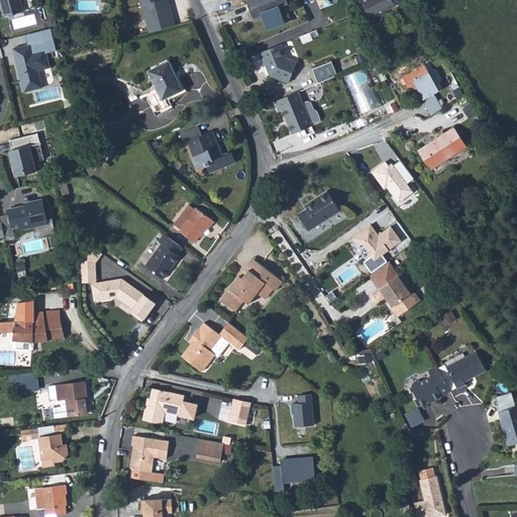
[(0,0),(0,2),(3,14),(6,16),(23,12),(20,0),(0,0)]
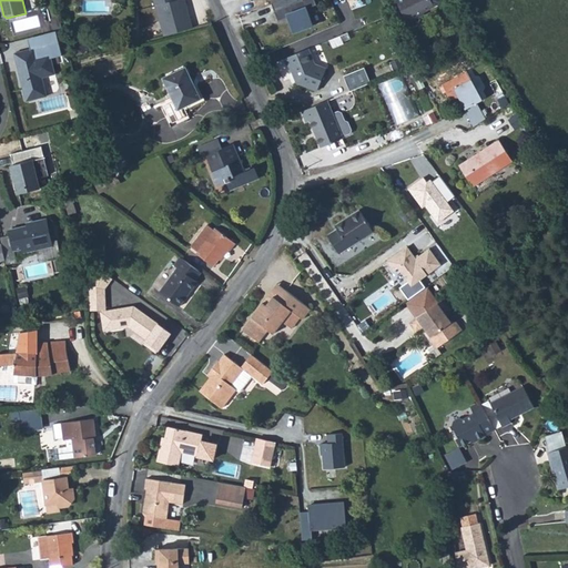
[(175,0),(156,6),(166,37),(193,29),(184,0),(175,0)]
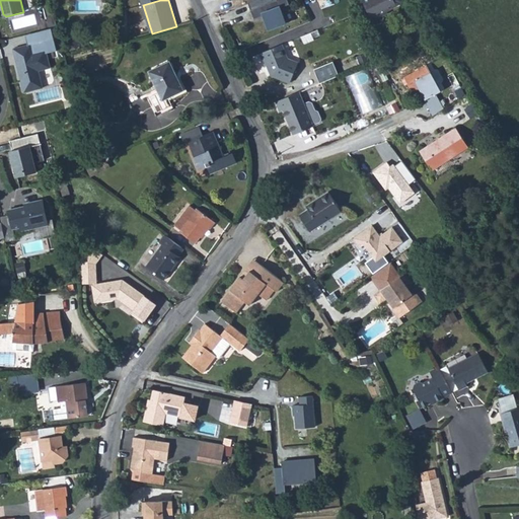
[(289,4),(287,0),(276,0),(250,10),(254,19),(264,15),(269,29),(286,23),(280,7),(289,4)]
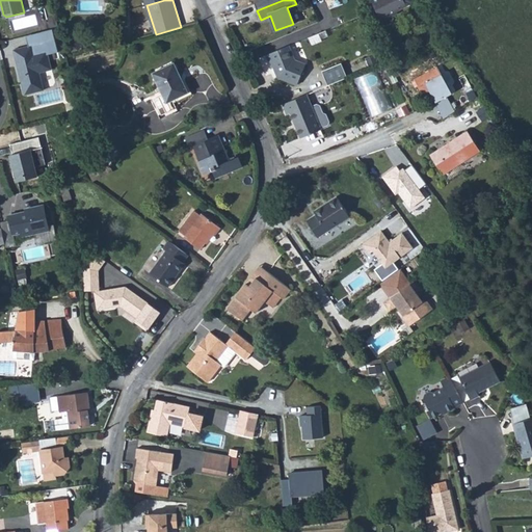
[(371,0),(381,21),(398,12),(397,10),(410,4),(413,0),(371,0)]
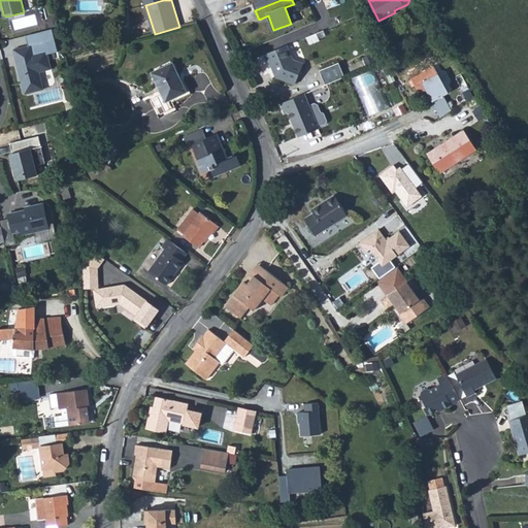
[(52,69),(47,54),(58,52),(52,28),(26,35),(29,45),(13,50),(25,94),(43,89),(39,72),(52,69)]
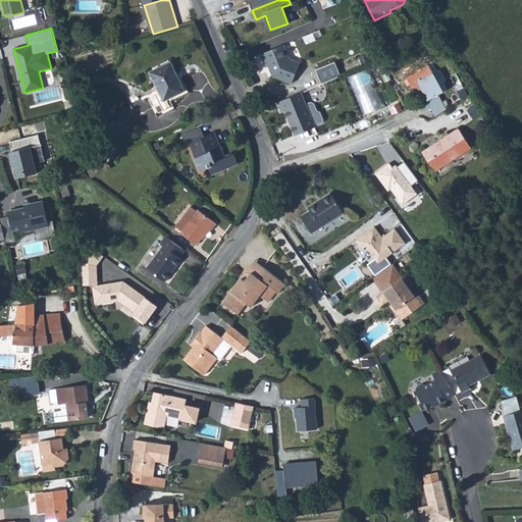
[(283,45),(262,54),(265,62),(267,61),(273,75),(292,84),(300,63),(290,59),(283,45)]
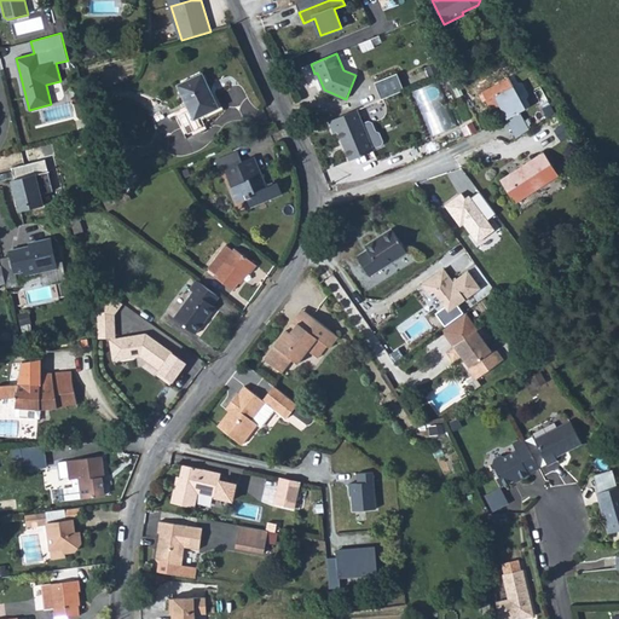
[(187,105),(190,110),(177,117),(186,138),(204,129),(200,119),(219,109),(202,74),(178,86),(187,105)]
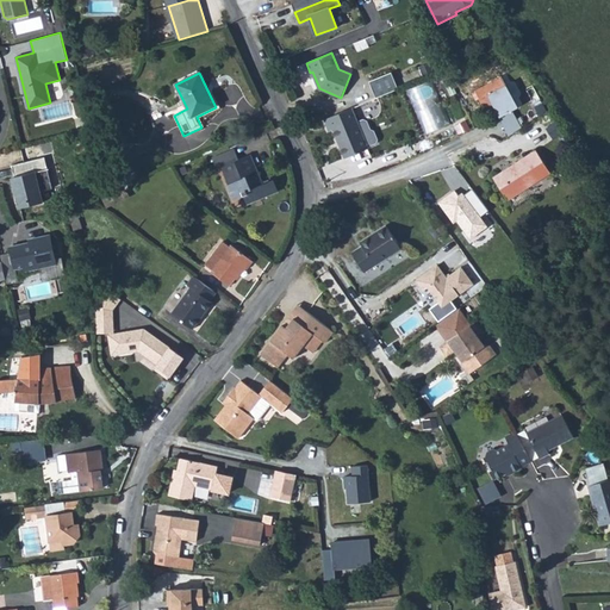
[(372,83),(378,98),(398,89),(392,75),(372,83)]
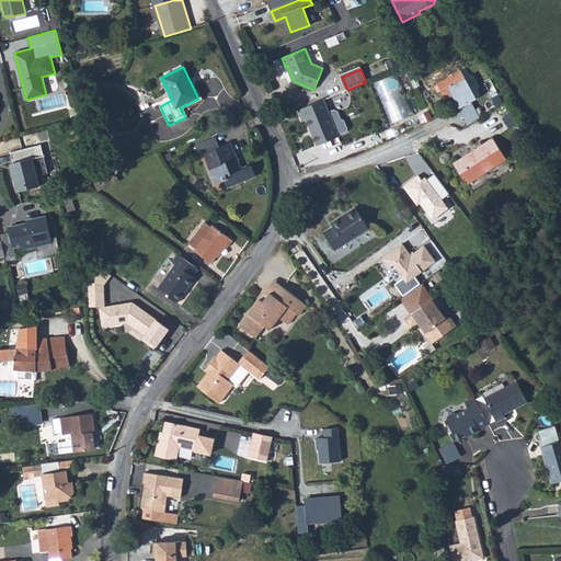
[(461,71),(437,84),(445,99),(469,86),(461,71)]
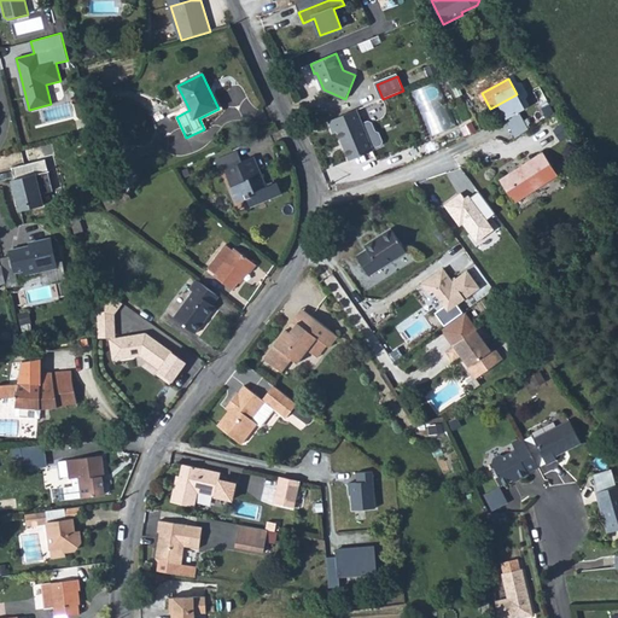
[(425,101),(444,91),(438,81),(419,93),(425,101)]
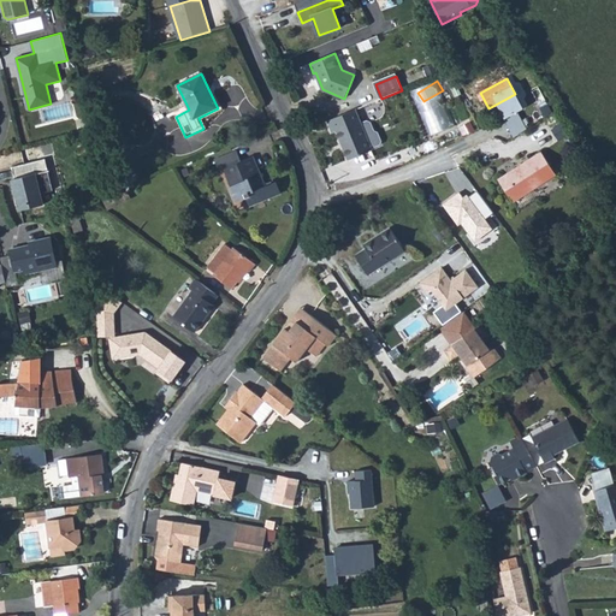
[(187,105),(173,112),(176,117),(189,110),(187,105)]
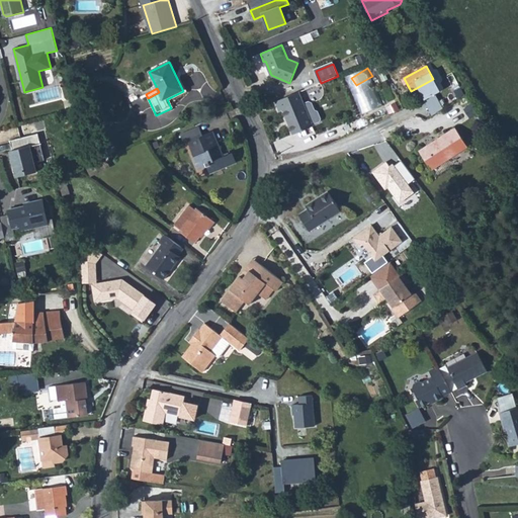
[(298,92),(275,101),(280,111),(283,109),(293,134),(313,125),(298,92)]
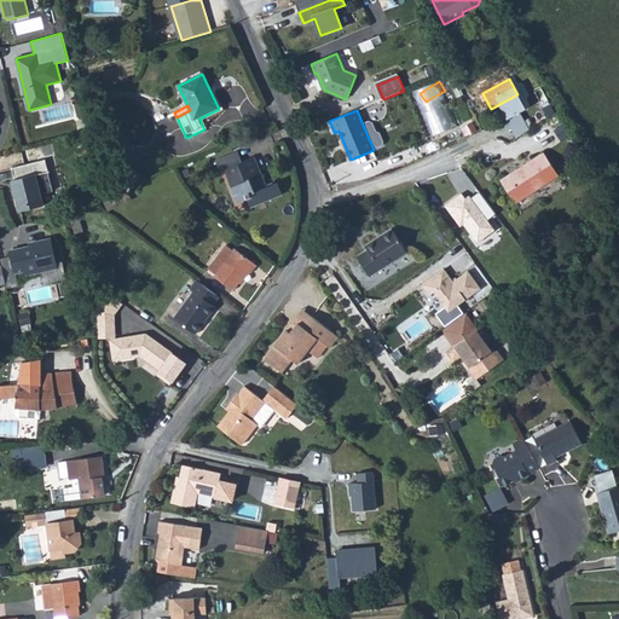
[(238,151),(217,161),(220,171),(225,168),(232,186),(231,186),(236,201),(246,196),(247,198),(250,197),(254,206),(283,194),(278,181),(267,186),(265,187),(262,181),(265,180),(261,171),(259,172),(252,157),(243,162),(238,151)]
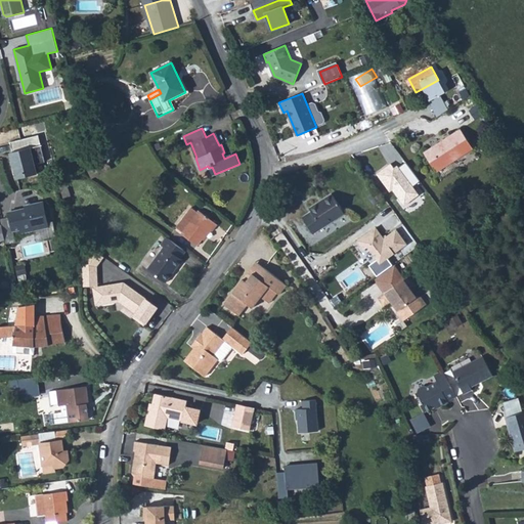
[(461,129),(424,153),(436,171),(473,147),(461,129)]
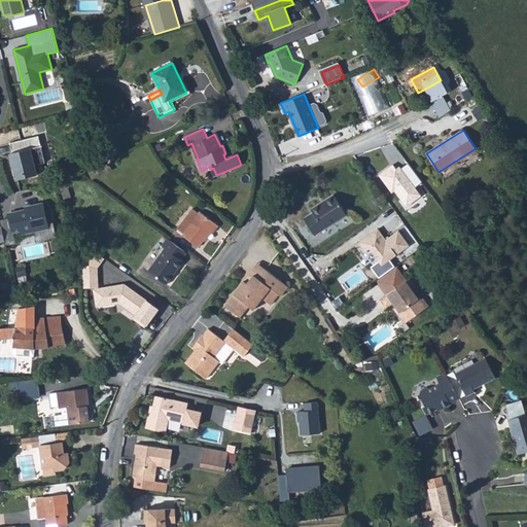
[(109,132),(104,134),(109,151),(115,149),(109,132)]
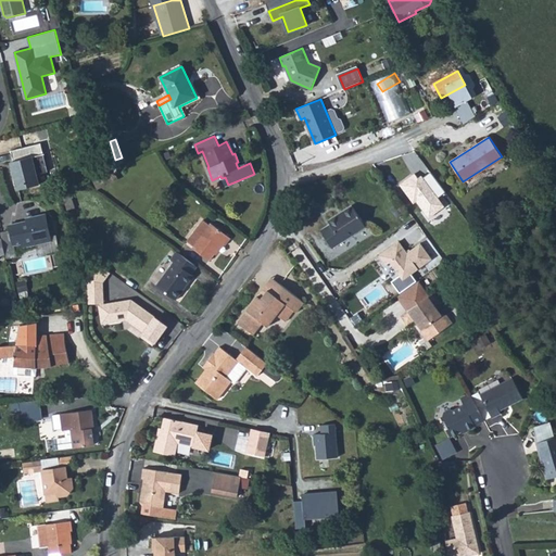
[(110,141),(101,144),(110,167),(123,163),(122,158),(115,160),(110,141)]
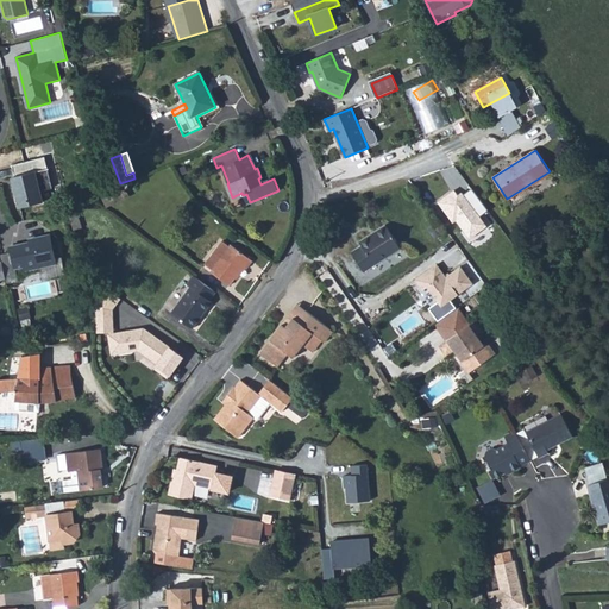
[(44,157),(12,165),(14,176),(11,177),(19,208),(44,202),(41,190),(52,188),(44,157)]
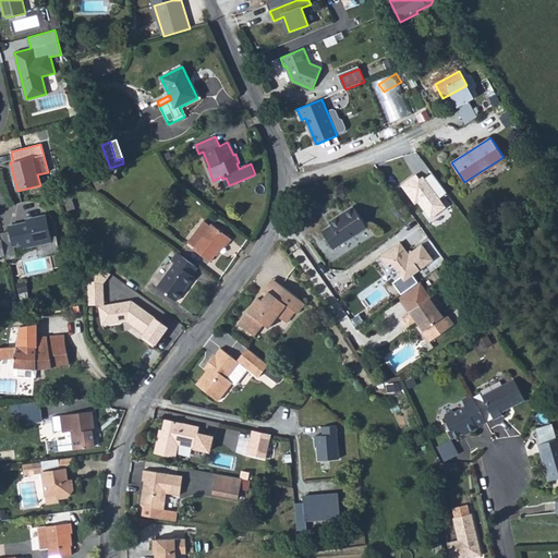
[(86,149),(72,153),(75,168),(89,165),(86,149)]
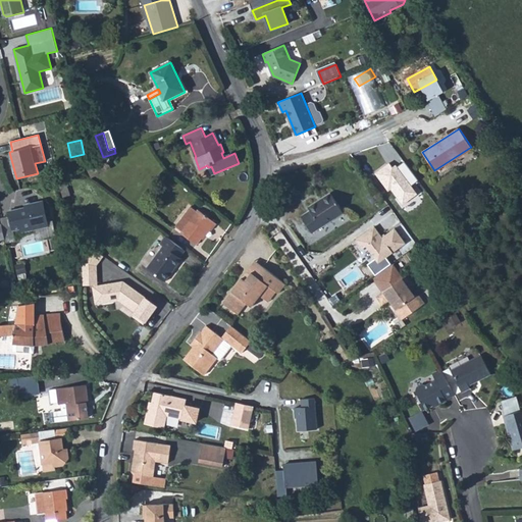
[(108,163),(89,171),(89,172),(92,177),(110,168),(108,163)]
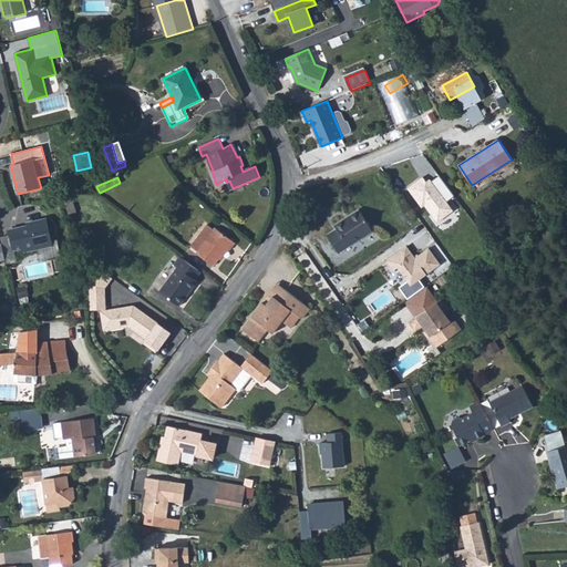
[(446,203),(454,197),(440,177),(431,183),(433,185),(430,187),(423,178),(409,189),(422,208),(425,206),(437,223),(453,212),(446,203)]
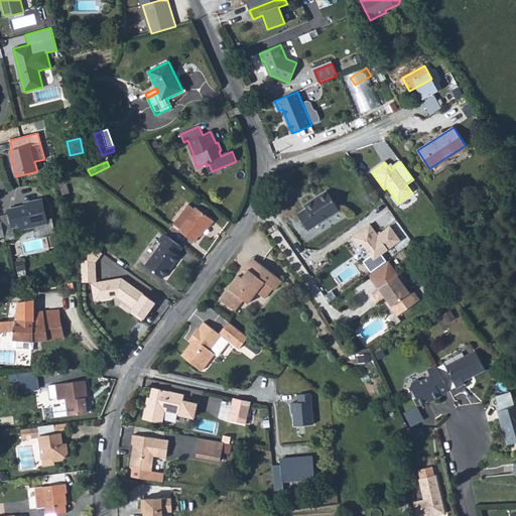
[(65,178),(57,180),(62,196),(70,192),(65,178)]
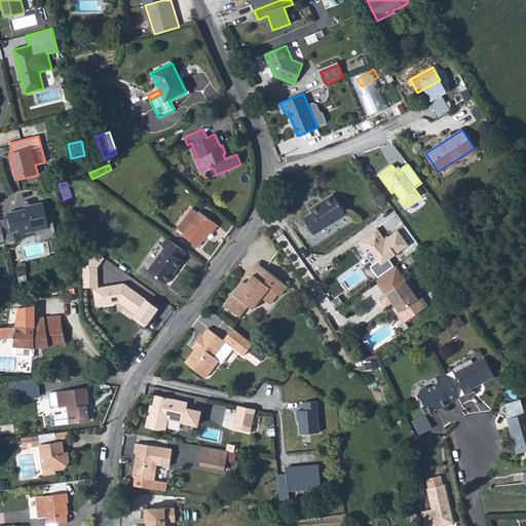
[(312,212),(303,218),(313,234),(345,214),(333,194),(310,209),(312,212)]
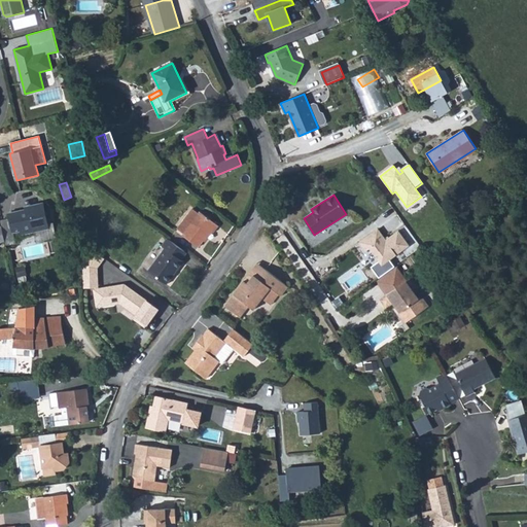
[(25,210),(9,213),(13,232),(22,230),(23,234),(34,231),(34,226),(46,224),(42,204),(29,207),(30,209),(25,210)]
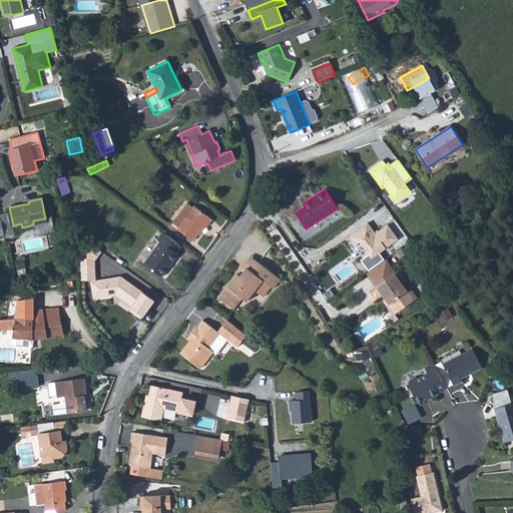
[(187,202),(172,222),(178,227),(193,207),(187,202)]
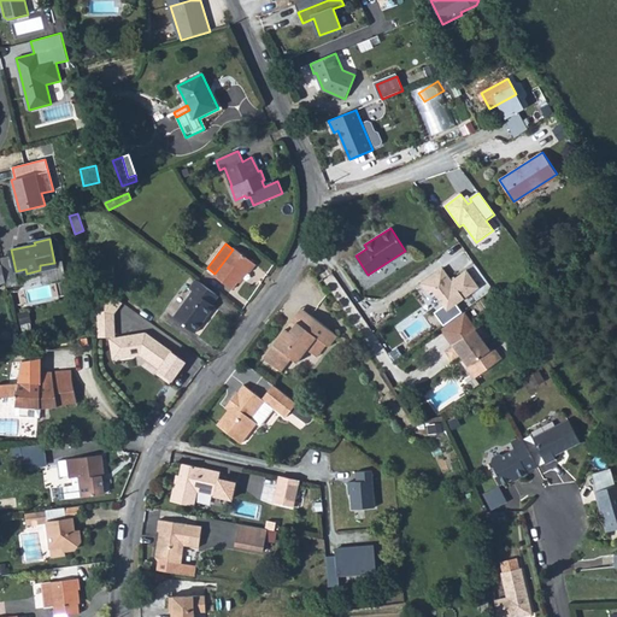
[(215,274),(213,275),(233,289),(248,269),(251,271),(257,264),(234,248),(233,250),(215,274)]
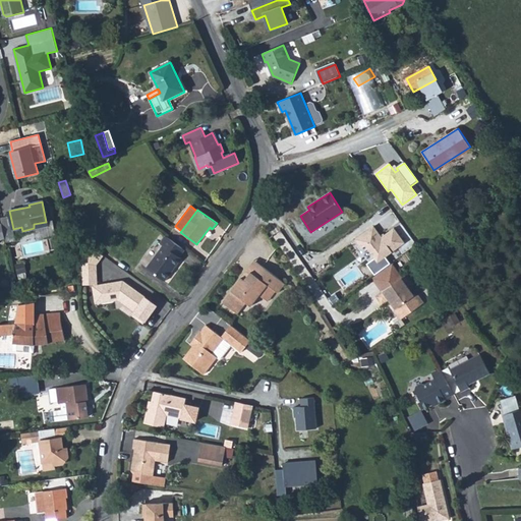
[(366,264),(374,275),(390,264),(386,256),(404,242),(394,228),(382,237),(373,226),(355,239),(361,248),(365,245),(374,257),(366,264)]
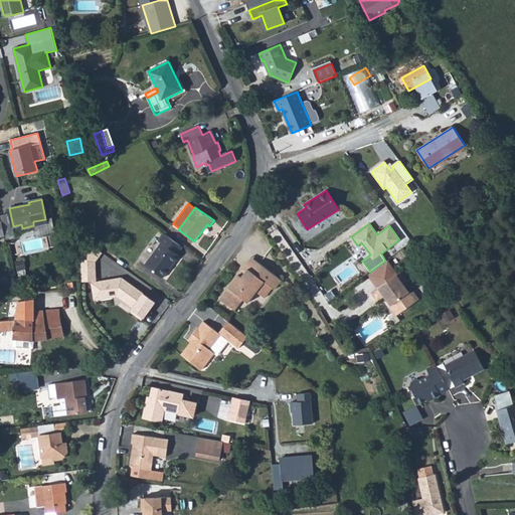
[(182,246),(163,233),(158,240),(161,242),(145,265),(163,278),(178,256),(176,255),(182,246)]
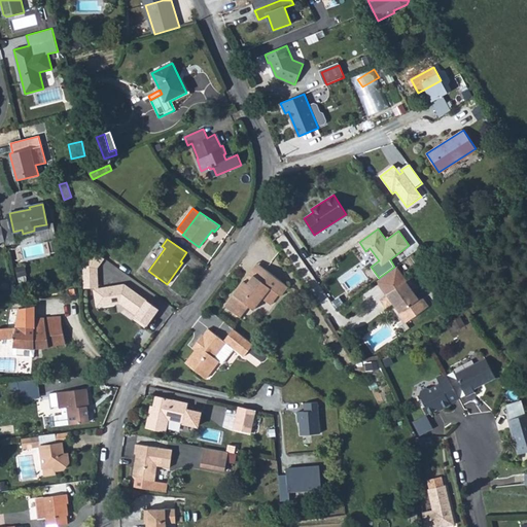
[(257,262),(244,281),(247,283),(254,275),(258,278),(266,269),(257,262)]
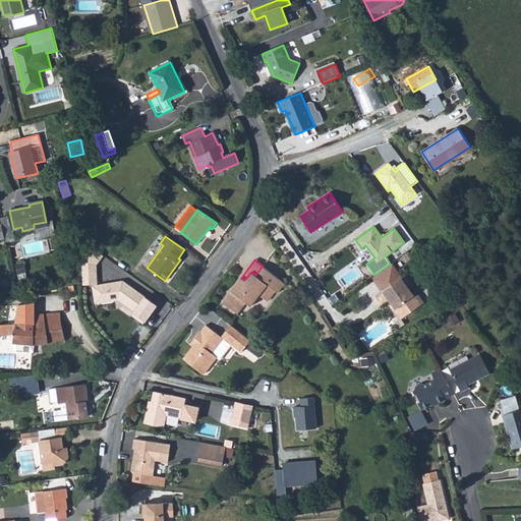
[(373,278),(383,291),(402,278),(392,265),(373,278)]
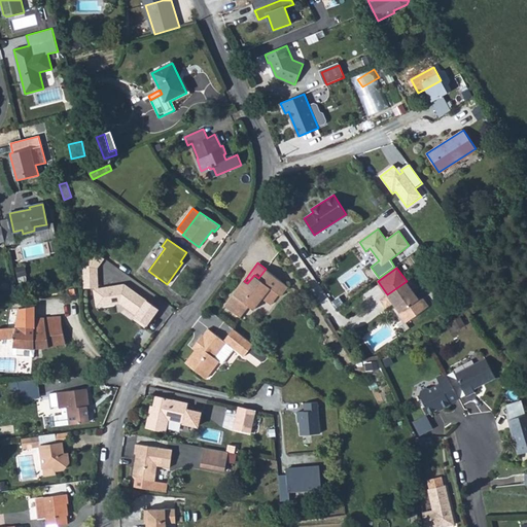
[(234,294),(225,306),(240,317),(249,306),(253,309),(262,299),(266,301),(274,290),(279,294),(281,295),(288,286),(266,269),(258,278),(254,275),(247,283),(244,281),(234,294)]
